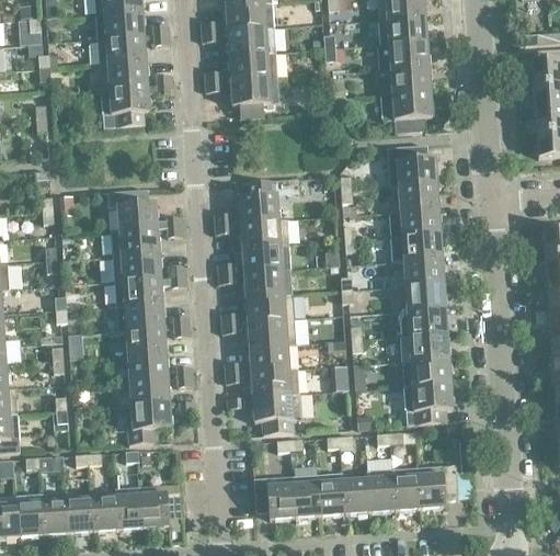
[(143,10),(141,0),(94,0),(95,13),(143,10)]
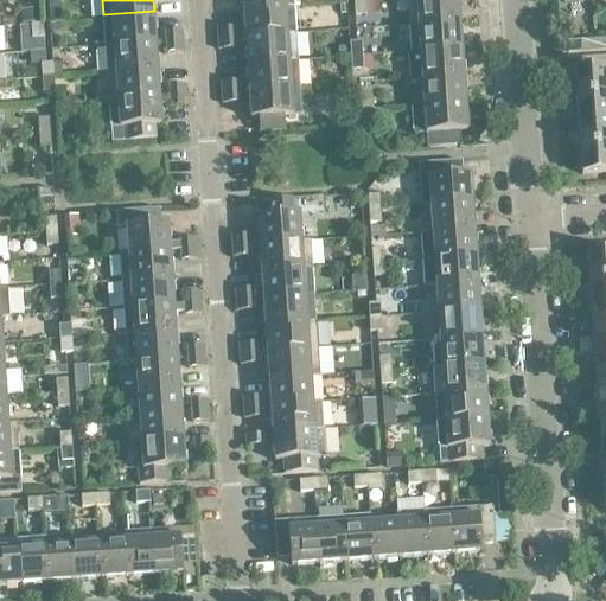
[(356,12),(368,12),(367,0),(355,0),(356,12)]
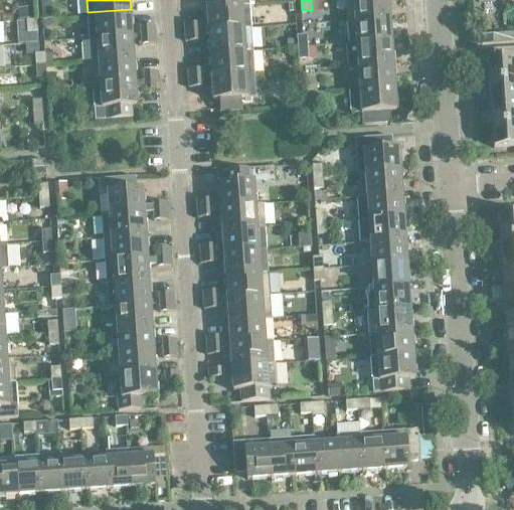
[(346,0),(348,18),(390,15),(389,0),(346,0)]
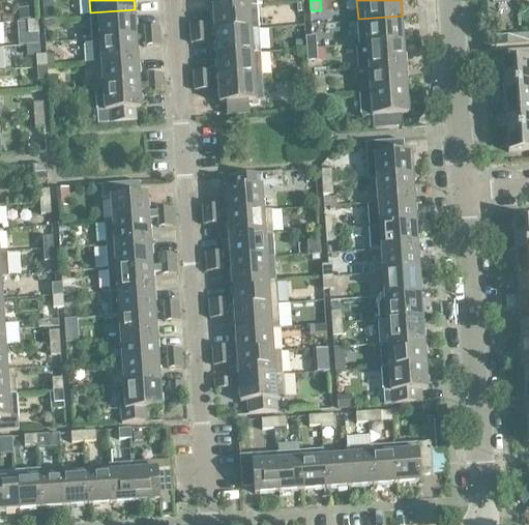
[(259,26),(258,1),(250,2),(250,3),(213,5),(215,29),(259,26)]
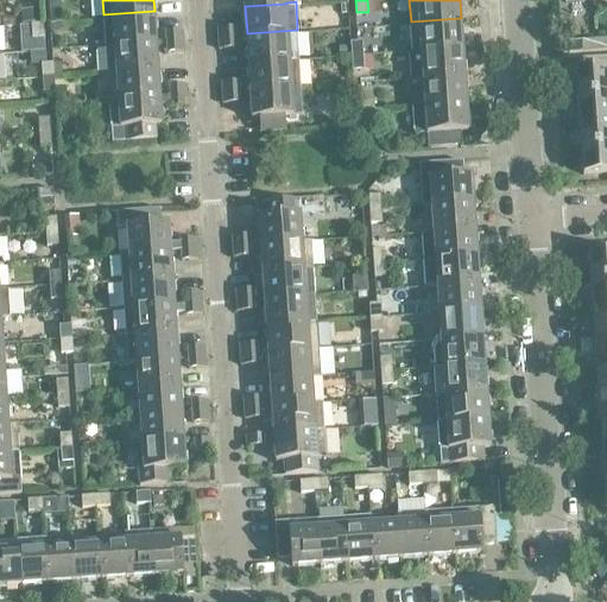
[(62,2),(50,4),(51,18),(63,17),(62,2)]
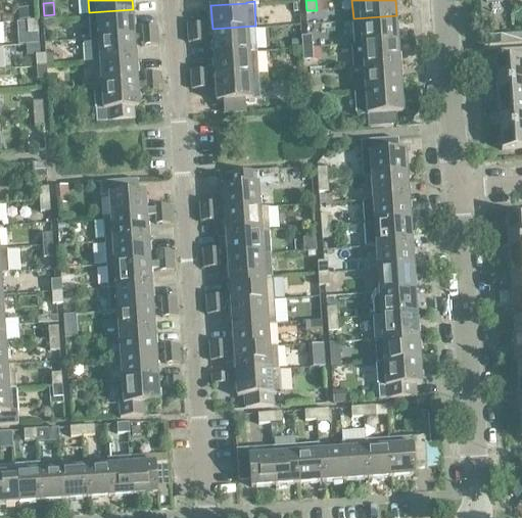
[(34,5),(19,6),(20,17),(35,16),(34,5)]
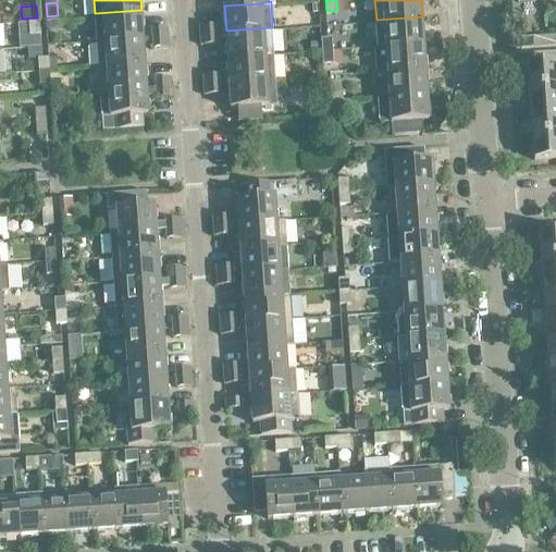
[(144,36),(141,10),(95,13),(97,39),(144,36)]
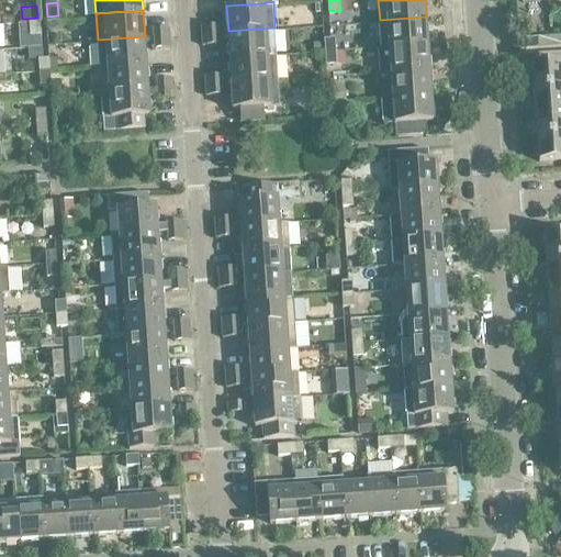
[(426,17),(380,20),(381,45),(428,42),(426,17)]
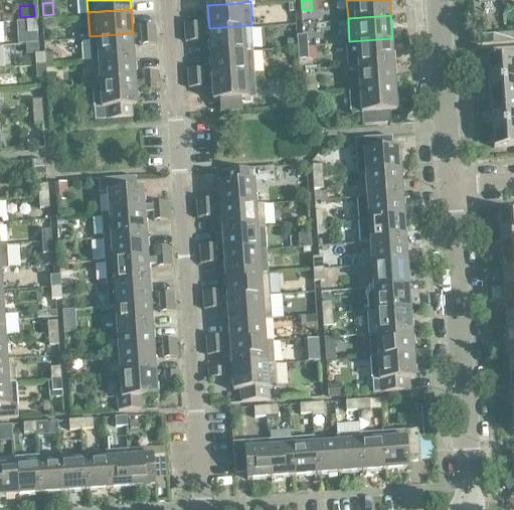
[(27,30),(37,29),(36,17),(26,18),(27,30)]
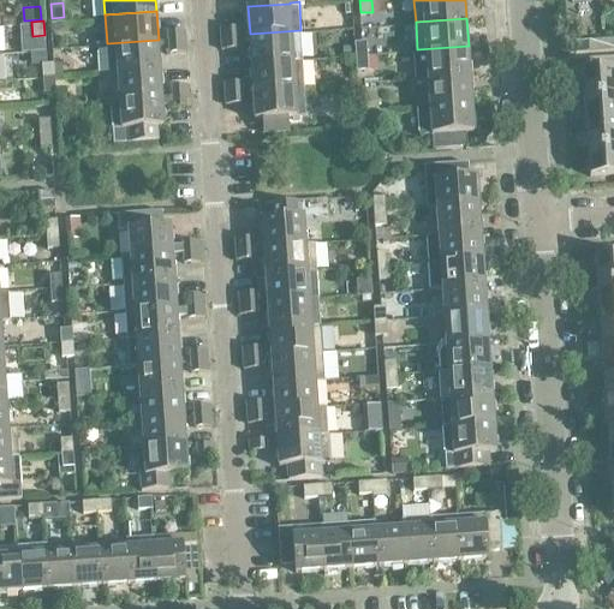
[(221,35),(238,34),(238,23),(221,24),(221,35)]
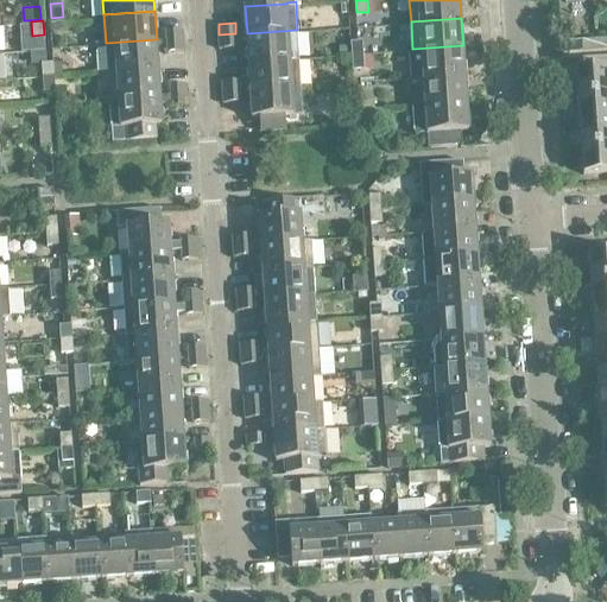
[(184,37),(183,26),(166,27),(168,38),(184,37)]
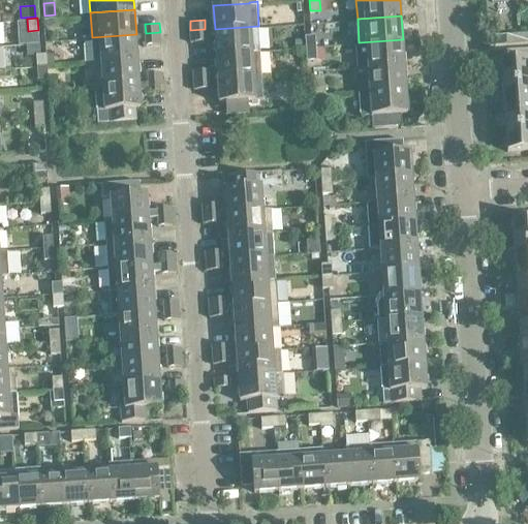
[(216,52),(252,50),(260,49),(258,26),(215,29),(216,52)]
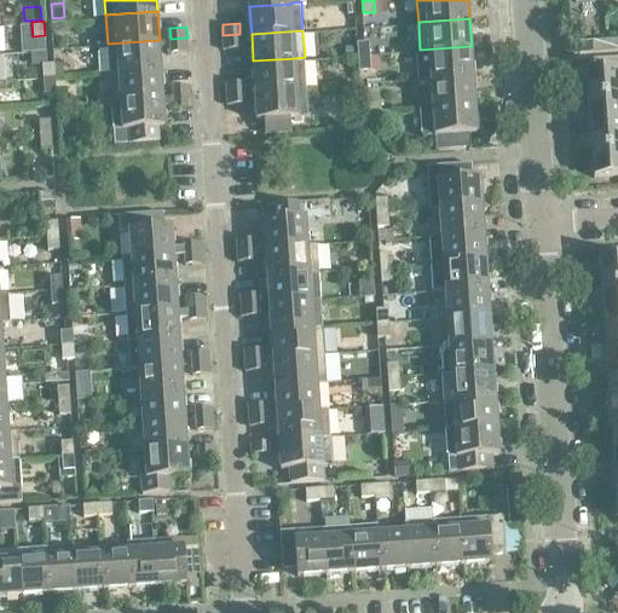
[(241,45),(240,34),(223,35),(224,46),(241,45)]
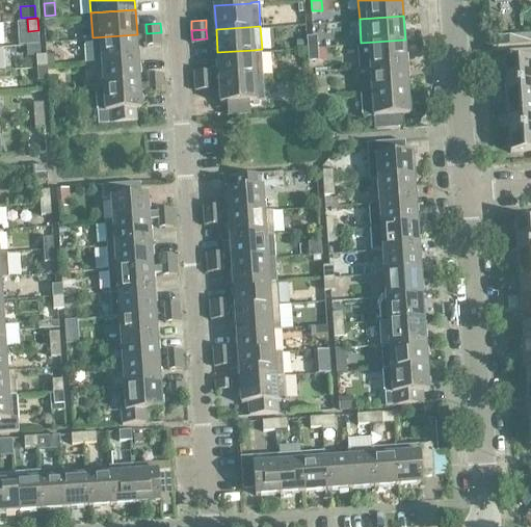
[(530,29),(522,30),(523,41),(530,40),(530,29)]
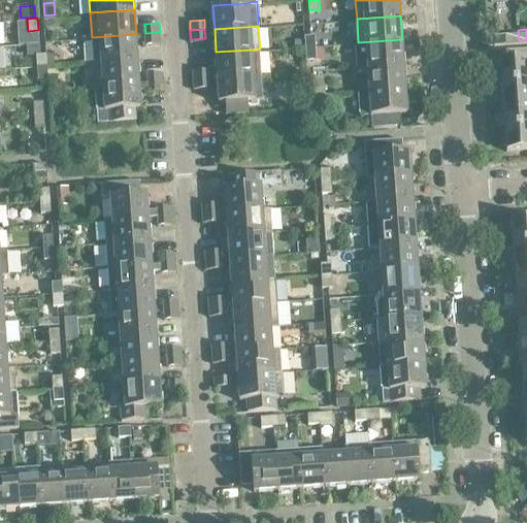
[(506,40),(519,40),(518,30),(506,31),(506,40)]
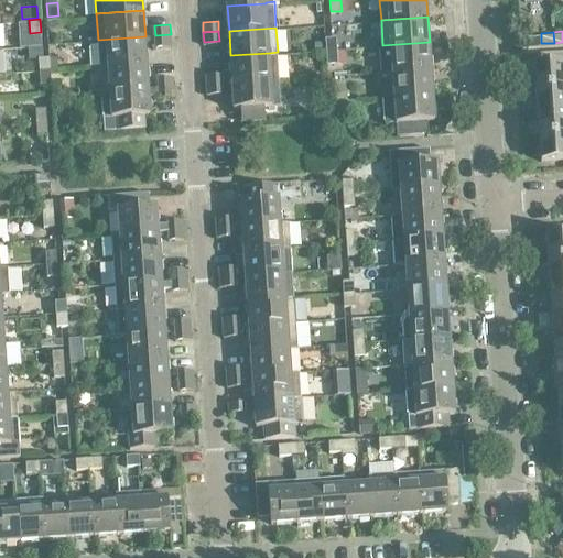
[(541,43),(541,33),(528,34),(528,44),(541,43)]
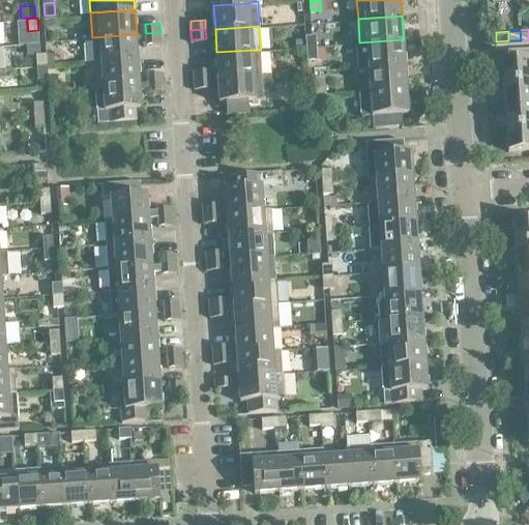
[(146,33),(146,42),(162,41),(160,32),(146,33)]
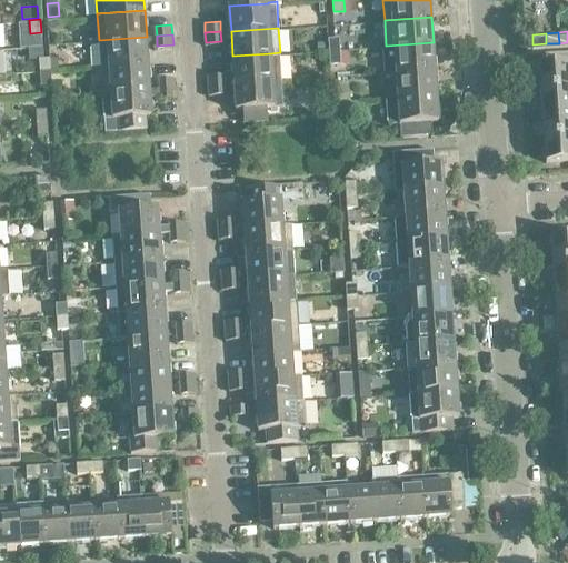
[(339,36),(328,37),(329,49),(340,49),(339,36)]
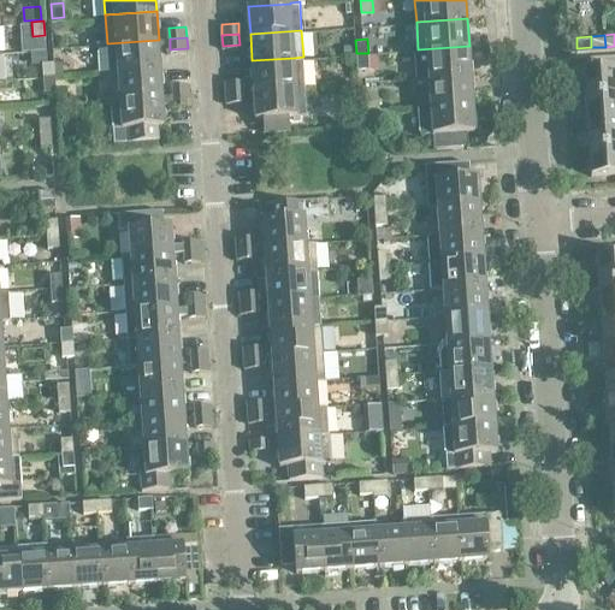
[(107,43),(110,71),(118,71),(160,67),(159,40),(107,43)]
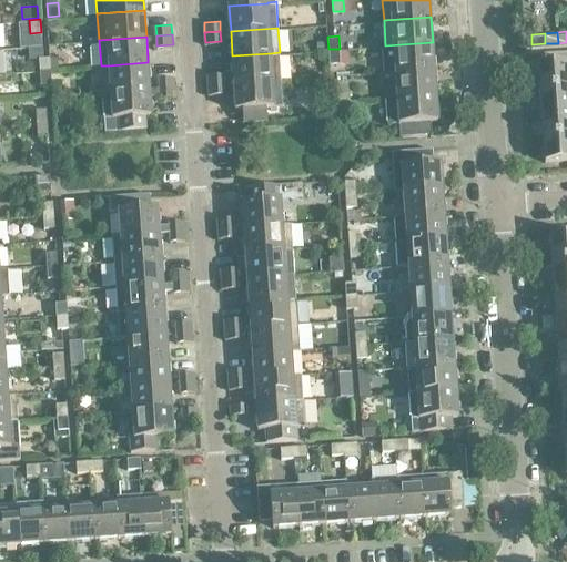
[(433,42),(385,46),(383,46),(384,71),(395,70),(434,68),(433,42)]
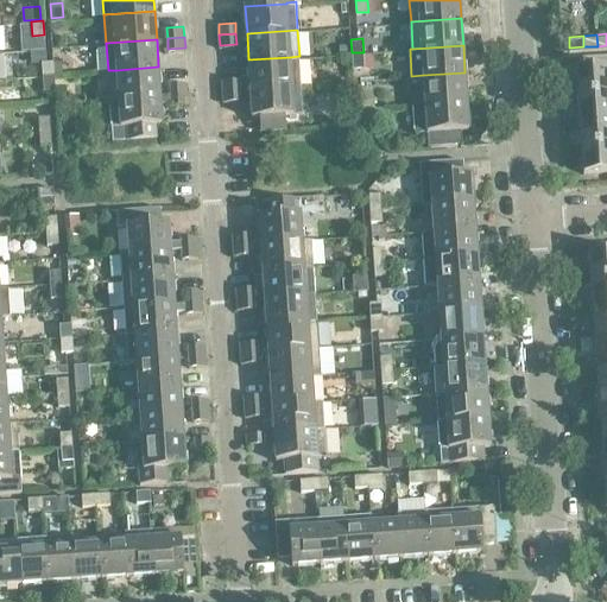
[(353,67),(365,67),(364,52),(352,52),(353,67)]
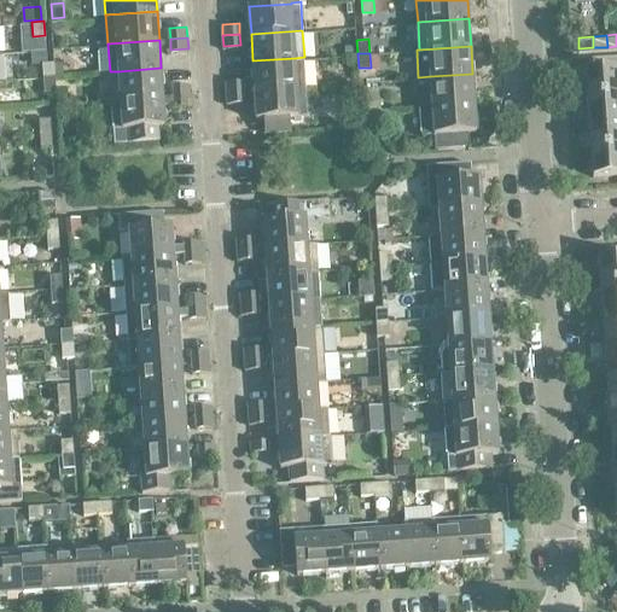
[(295,58),(252,60),(255,87),(306,83),(304,57),(295,58)]
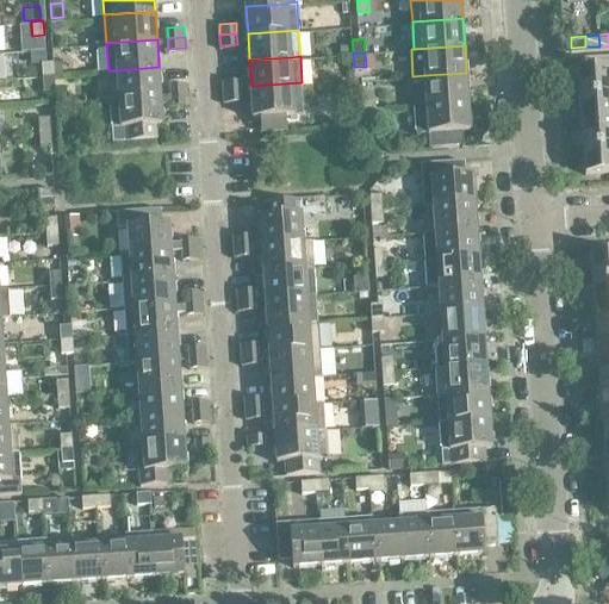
[(54,60),(42,61),(43,74),(55,74),(54,60)]
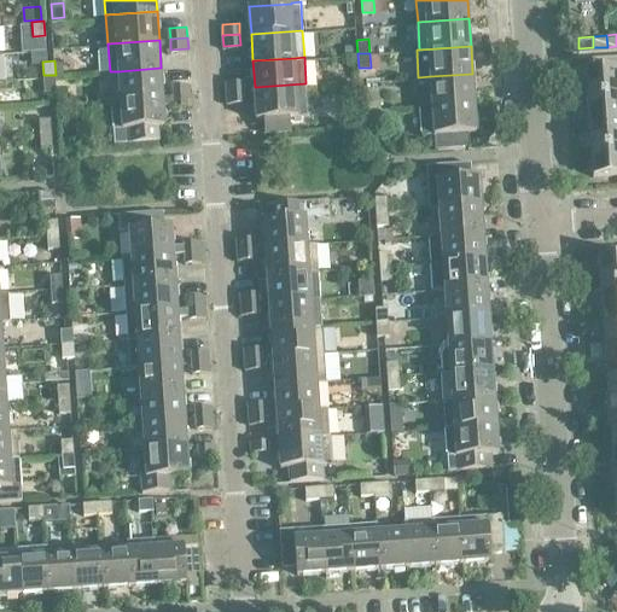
[(616,63),(586,66),(588,93),(616,91),(616,63)]
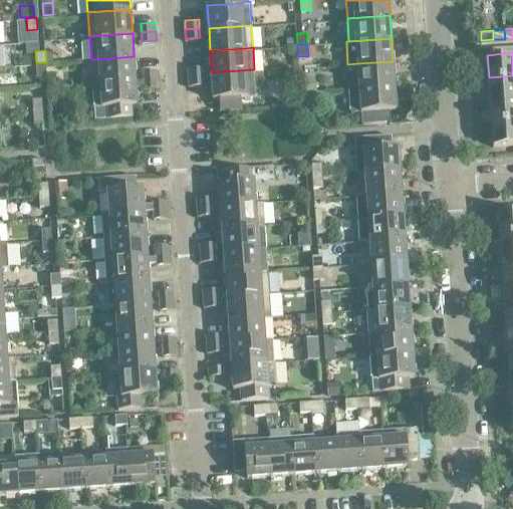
[(136,79),(136,78),(134,56),(98,59),(100,80),(100,81),(136,79)]
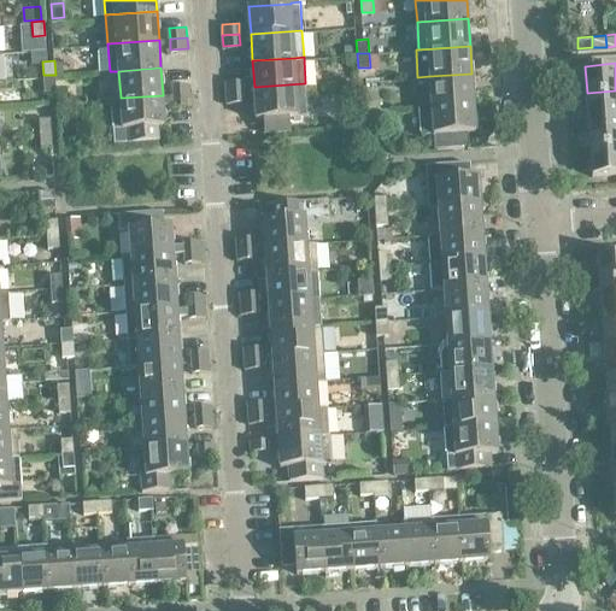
[(474,100),(471,74),(429,76),(432,103),(474,100)]
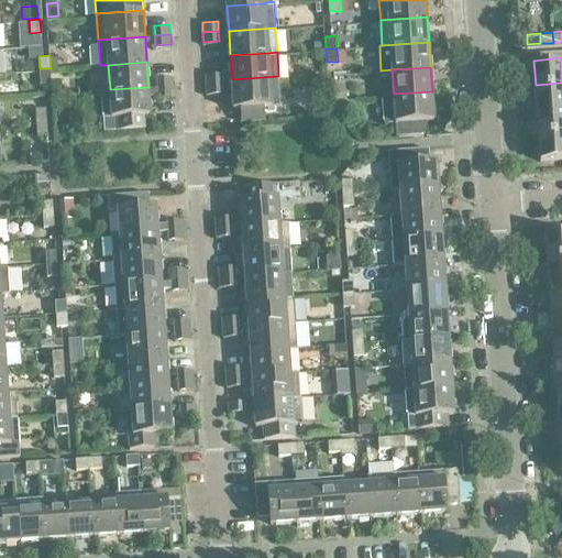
[(41,81),(52,80),(51,68),(40,68),(41,81)]
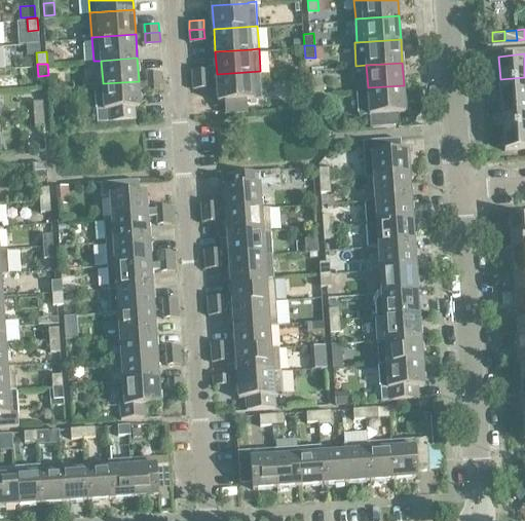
[(193,76),(208,75),(207,67),(192,68),(193,76)]
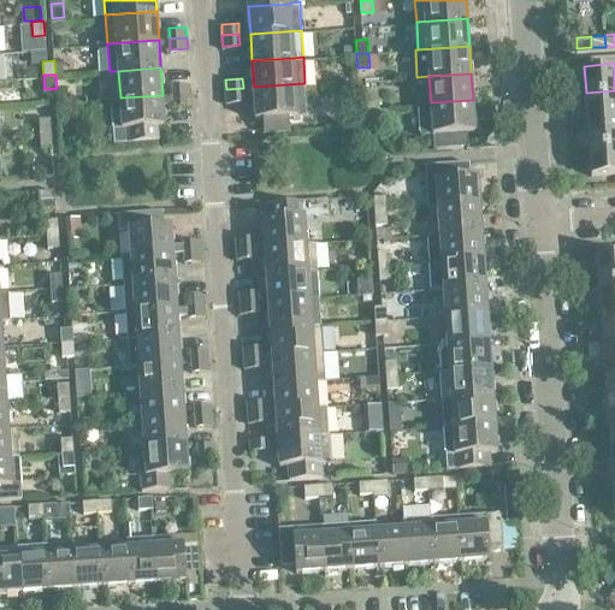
[(190,92),(189,82),(172,83),(173,93),(190,92)]
